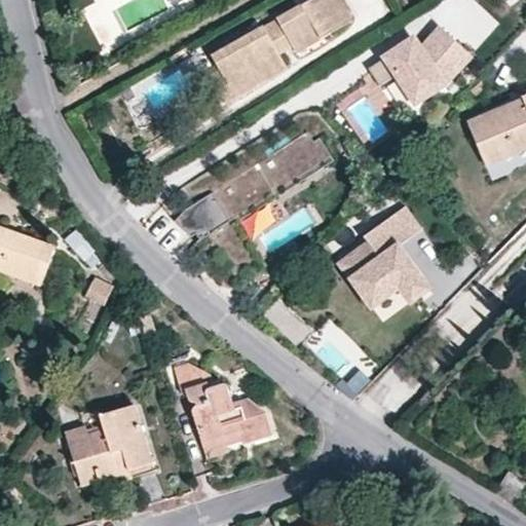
[(213,57),(221,70),(235,98),(287,67),(279,53),(276,47),(290,40),(293,45),(300,41),(304,48),(352,21),(340,0),(310,0),(300,6),(213,57)]
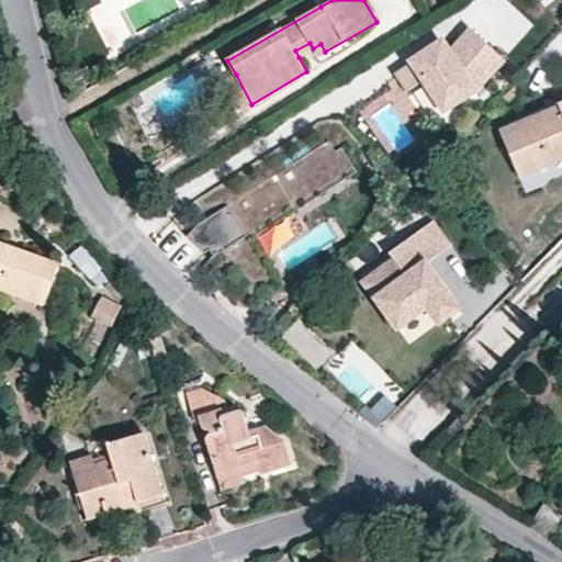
[(441,43),(405,66),(438,115),(474,91),(501,57),(470,32),(449,52),(441,43)]
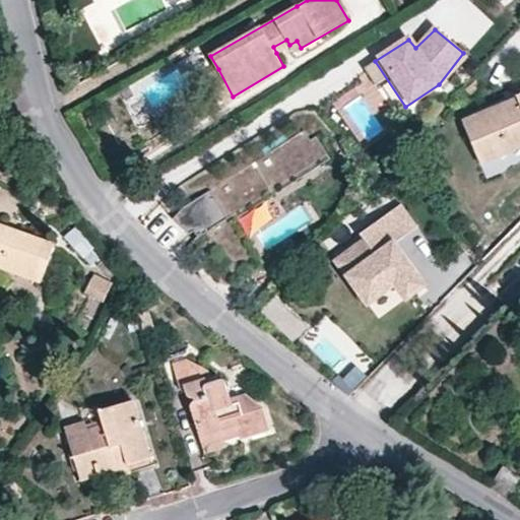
[(273,47),(276,53),(289,45),(286,40),(273,47)]
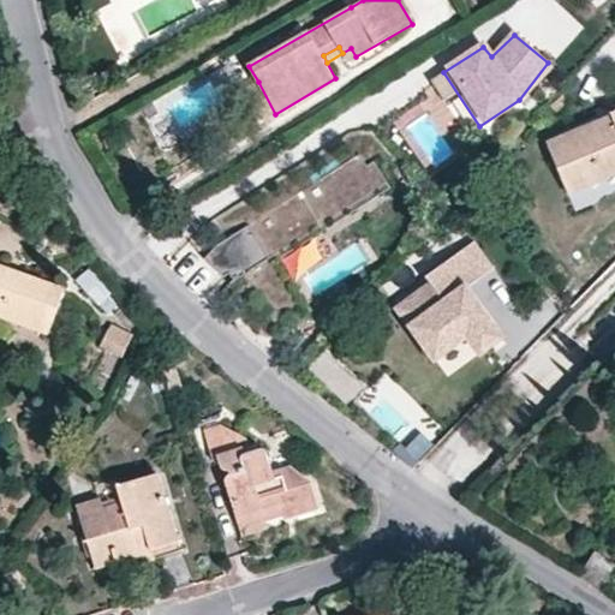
[(346,61),(356,57),(351,48),(342,53),(346,61)]
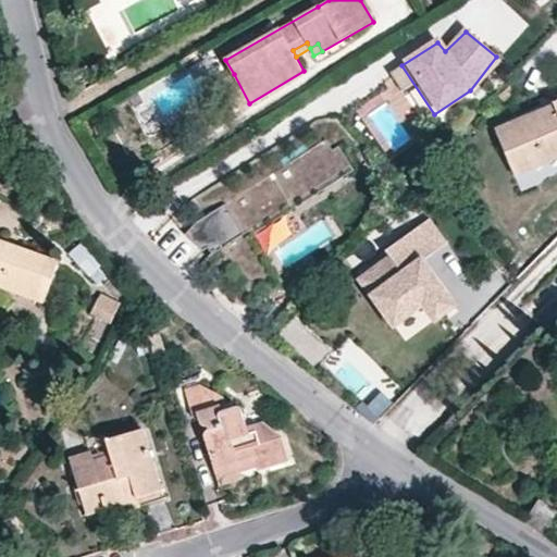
[(249,103),(234,74),(218,83),(233,111),(249,103)]
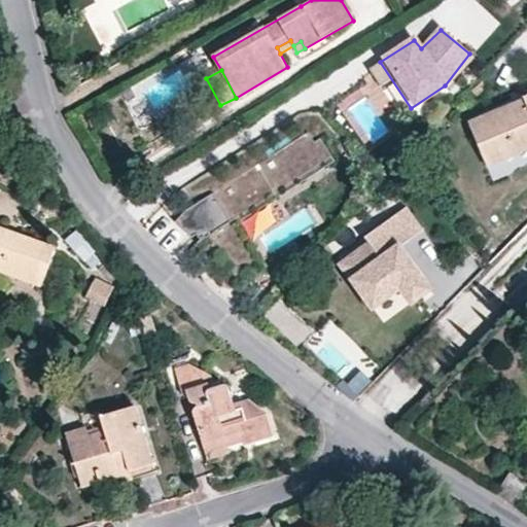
[(524,100),(469,123),(487,164),(526,147),(526,95),(523,97),(524,100)]
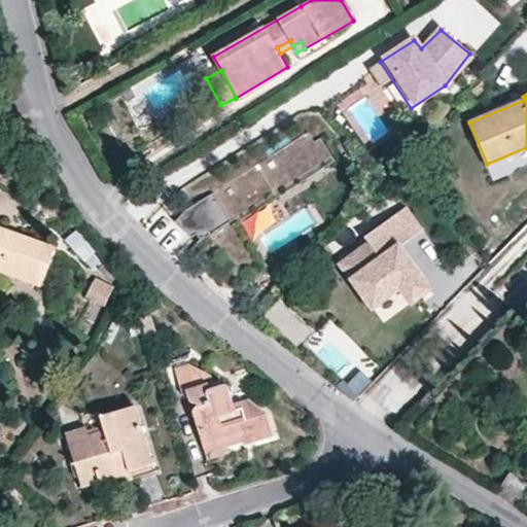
[(311,150),(303,138),(177,218),(194,243),(209,233),(243,284),(273,265),(245,220),(342,159),(329,139),(311,150)]
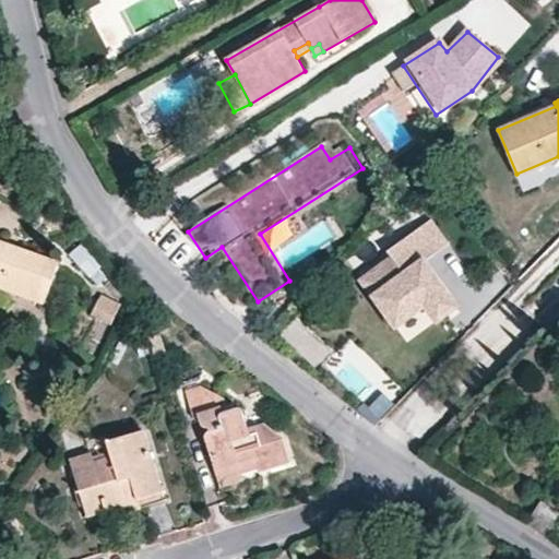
[(447,252),(426,223),(383,252),(390,262),(360,283),(404,346),(455,310),(425,266),(447,252)]
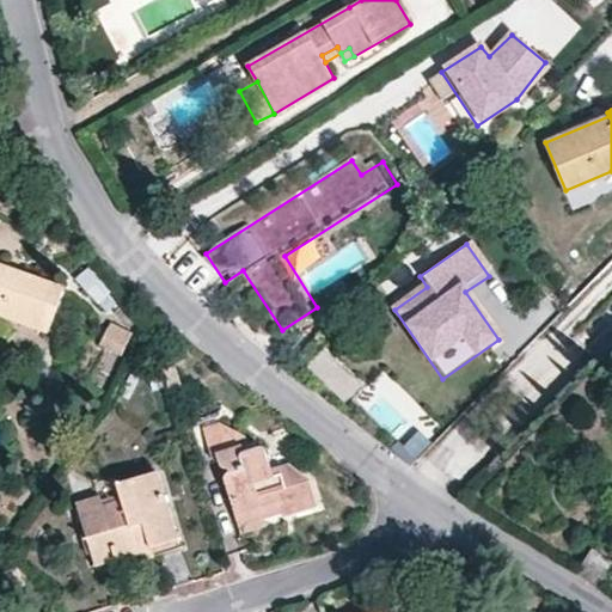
[(0,264),(0,317),(47,332),(63,287),(0,264)]
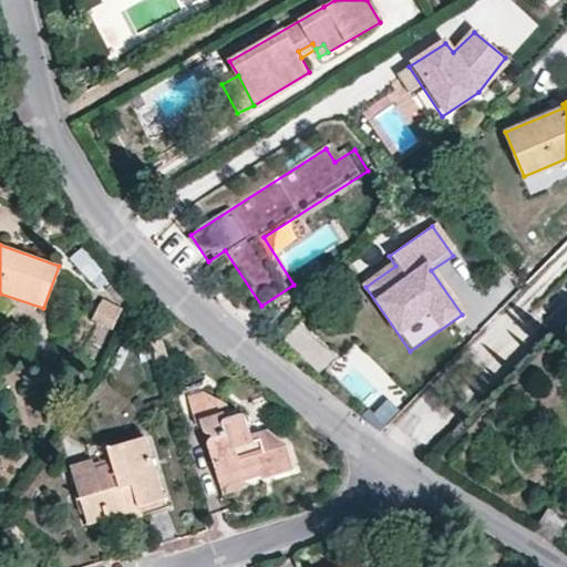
[(99,297),(91,319),(112,327),(121,306),(99,297)]
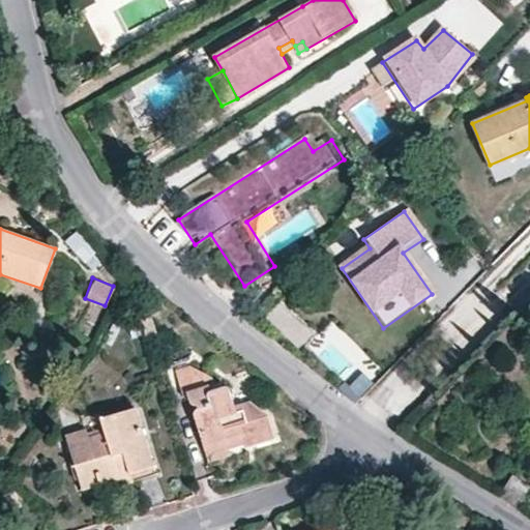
[(194,414),(201,439),(238,427),(243,443),(245,448),(273,439),(266,414),(247,402),(234,406),(226,387),(209,391),(208,385),(212,384),(210,378),(190,366),(175,372),(182,398),(186,395),(189,404),(196,406),(197,410),(194,414)]
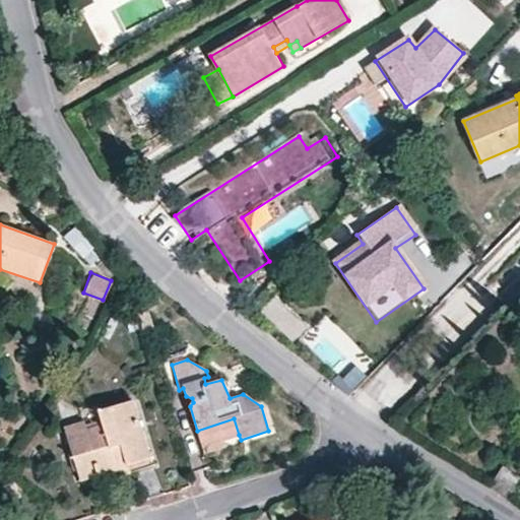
[(80,479),(112,468),(127,463),(150,456),(133,401),(99,410),(102,425),(86,428),(83,421),(63,428),(80,479)]
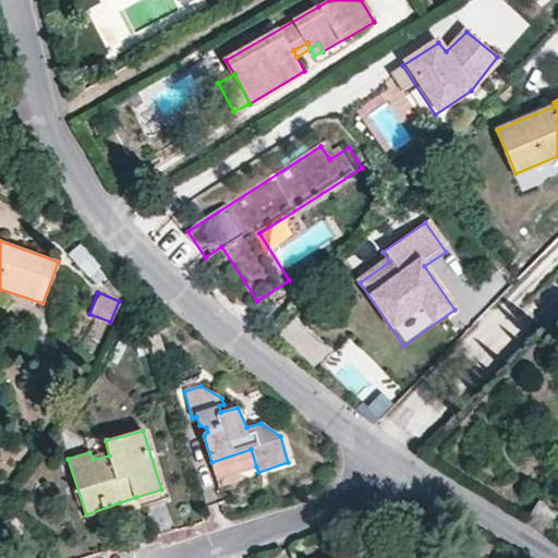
[(251,449),(211,462),(218,485),(241,480),(241,473),(256,466),(251,449)]
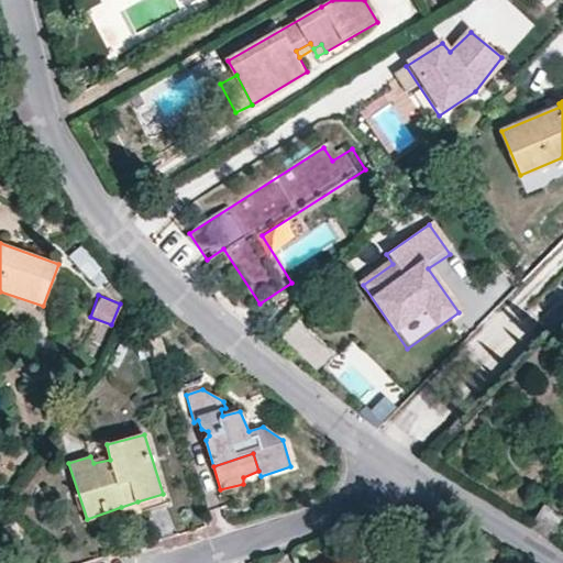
[(138,501),(121,507),(124,518),(141,514),(138,501)]
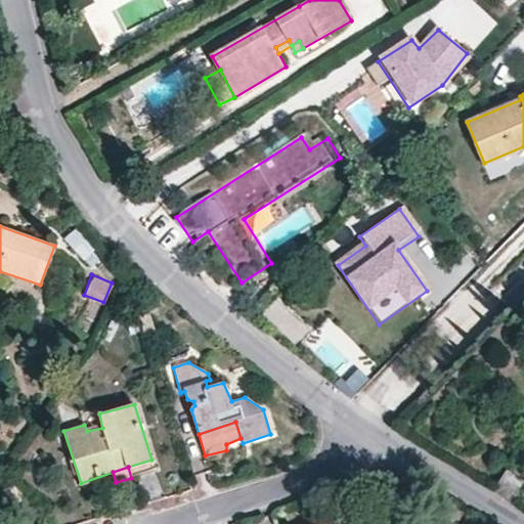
[(495,491),(512,503),(523,482),(523,481),(508,471),(495,491)]
